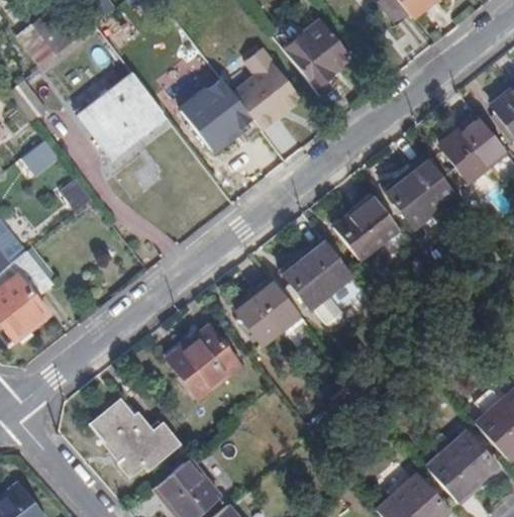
[(89,0),(103,18),(115,8),(108,0),(89,0)]
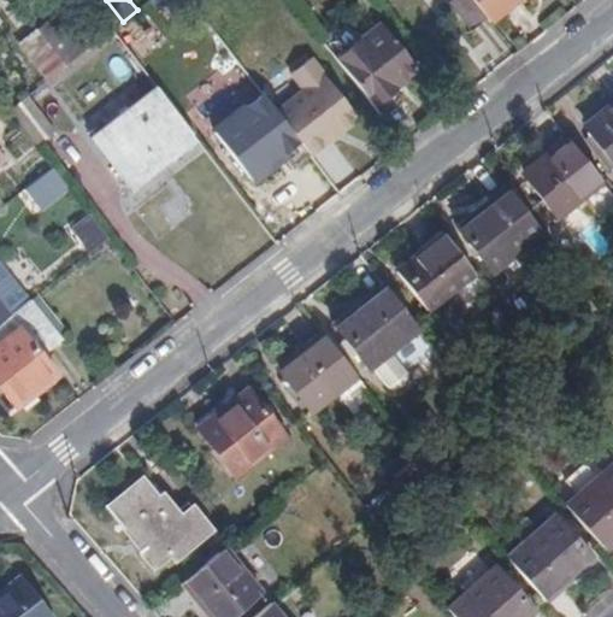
[(471,33),(488,19),(472,0),(453,0),(448,4),(471,33)]
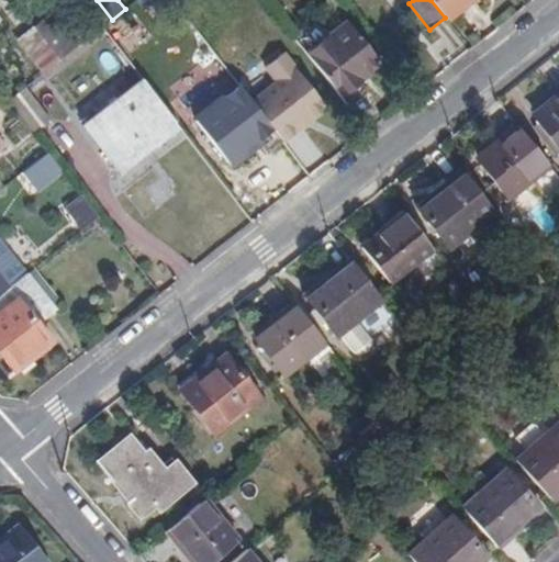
[(431,0),(445,18),(447,20),(472,0),(431,0)]
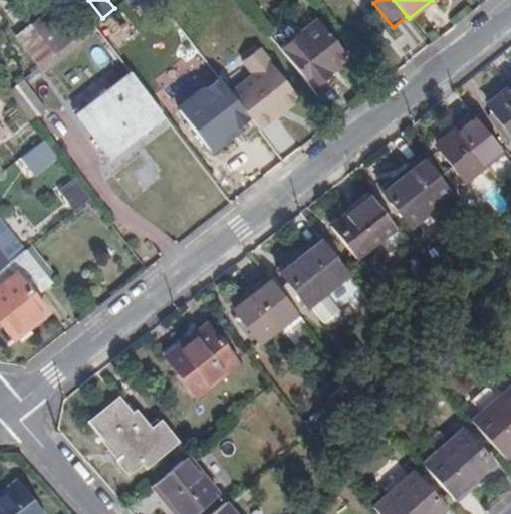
[(100,17),(91,7),(77,17),(85,27),(100,17)]
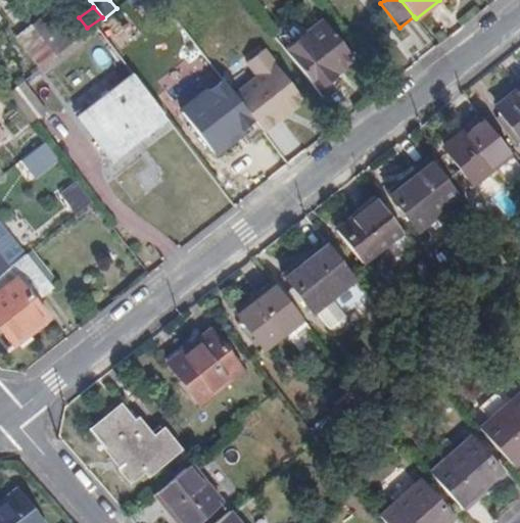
[(32,25),(56,55),(73,42),(48,11),(32,25)]
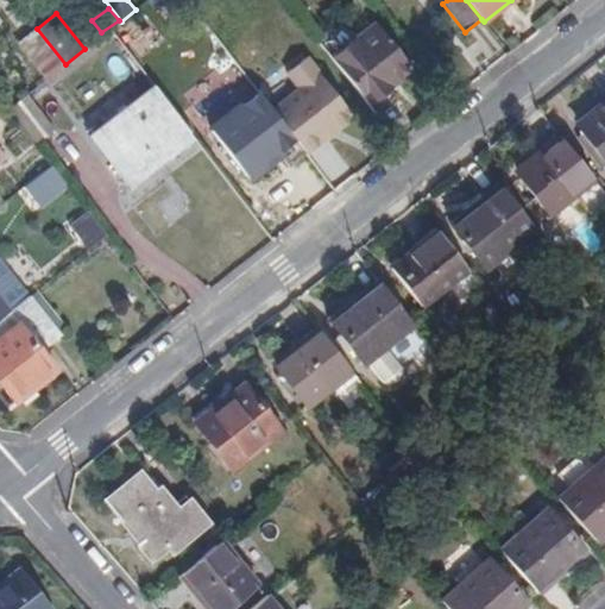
[(331,60),(366,106),(411,70),(376,25),(331,60)]
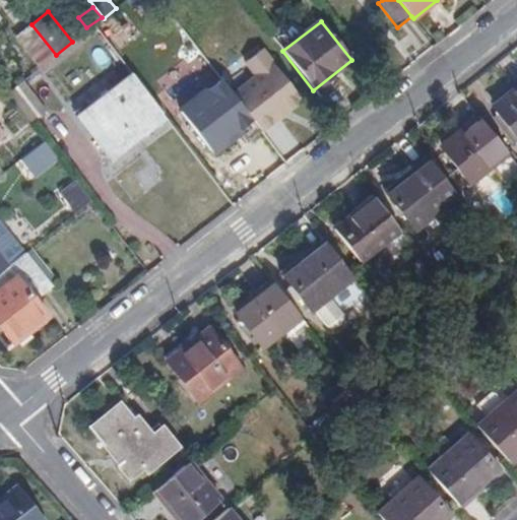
[(39,68),(56,55),(31,24),(14,38),(39,68)]
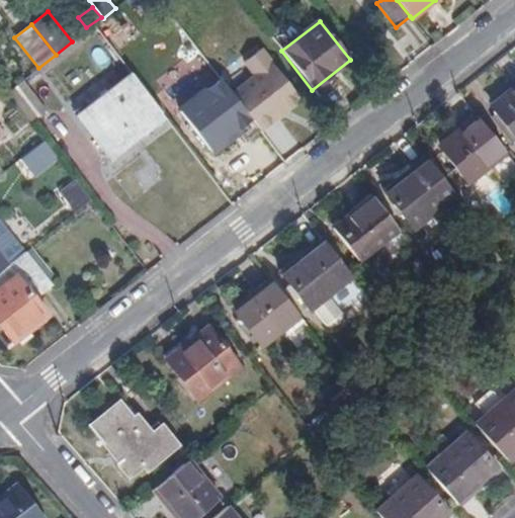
[(229,87),(221,75),(177,102),(210,154),(242,134),(246,140),(303,103),(266,45),(241,61),(249,75),(229,87)]
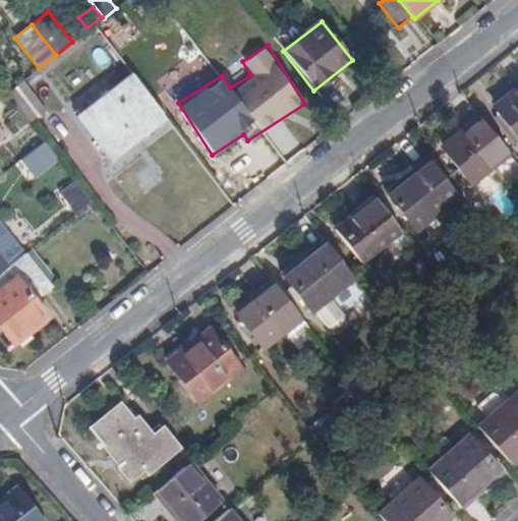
[(128,74),(74,117),(105,155),(158,112),(128,74)]
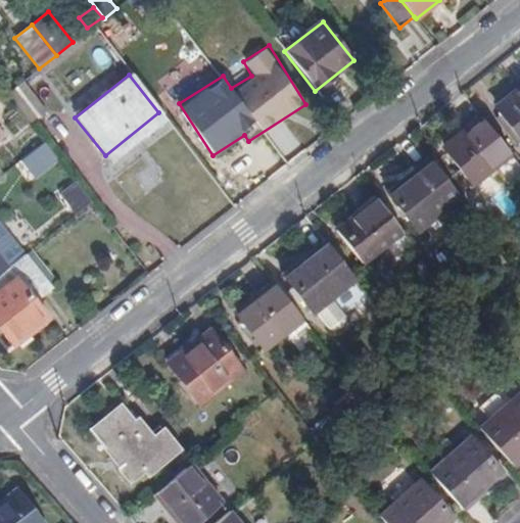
[(25,82),(8,94),(32,125),(48,111),(25,82)]
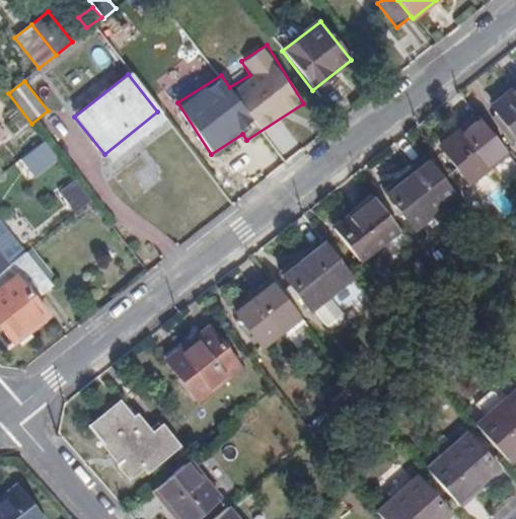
[(515,97),(500,109),(515,129),(515,97)]
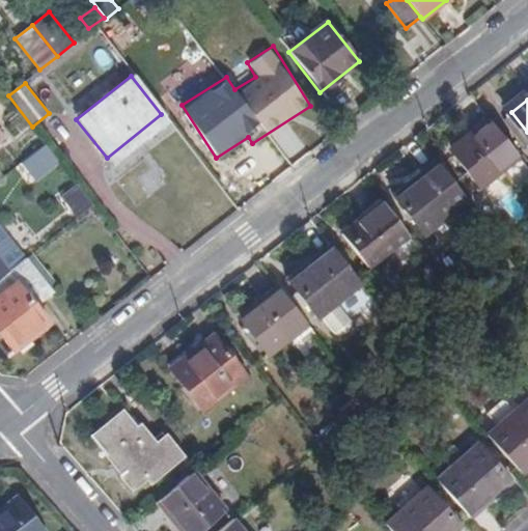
[(527,163),(492,119),(475,133),(479,139),(460,154),(487,189),(507,171),(523,190),(527,185),(527,163)]
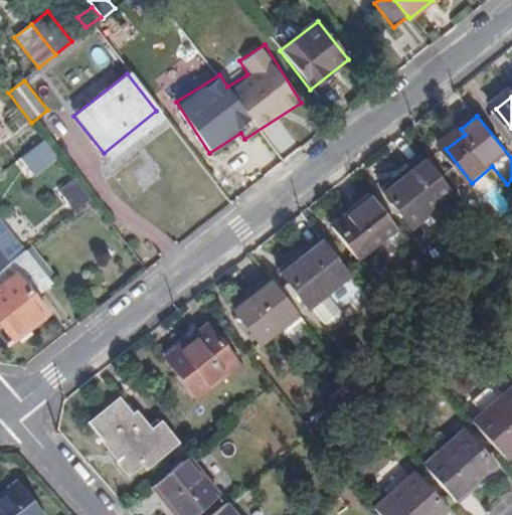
[(114,158),(120,166),(172,129),(167,121),(114,158)]
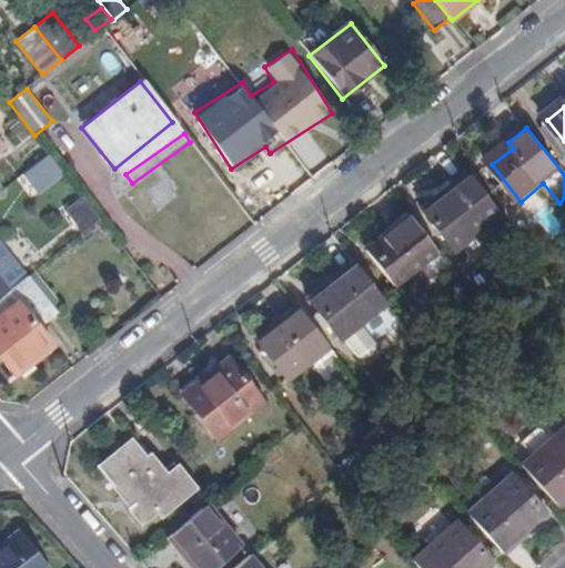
[(39,193),(64,173),(50,153),(24,173),(39,193)]
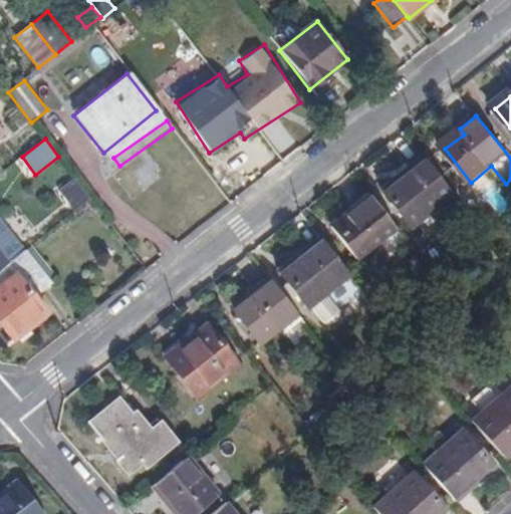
[(457,195),(425,156),(384,188),(415,228),(457,195)]
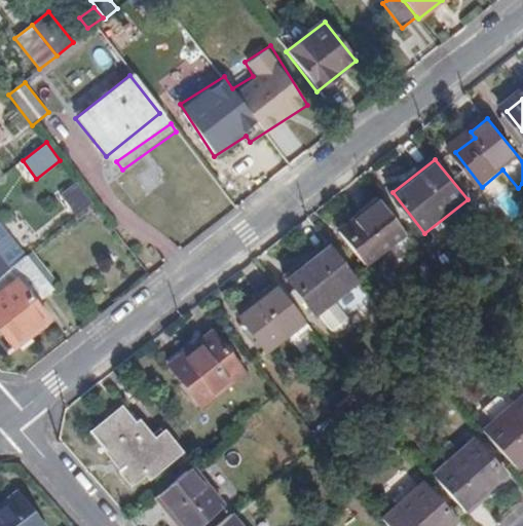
[(73,215),(90,207),(79,181),(62,189),(73,215)]
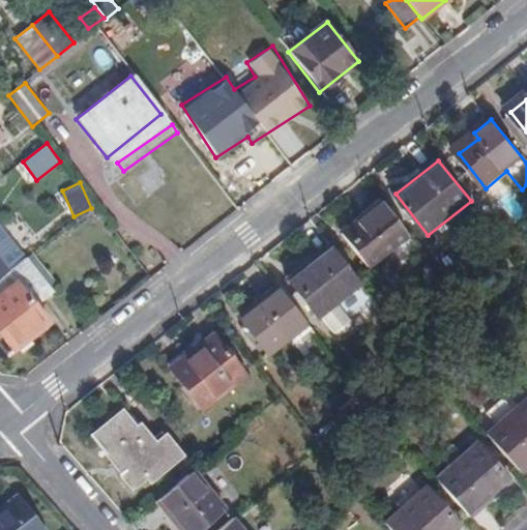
[(412,236),(385,202),(347,234),(373,267),(412,236)]
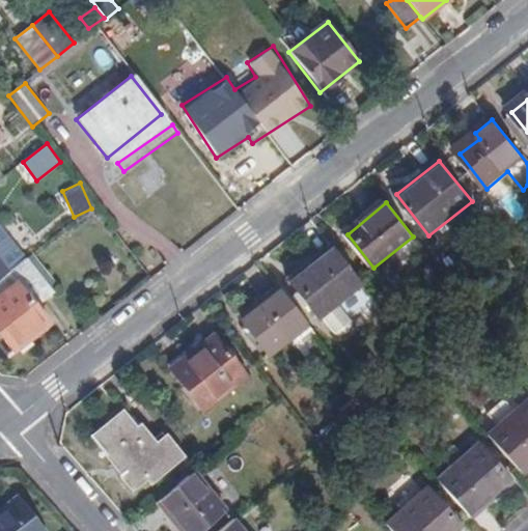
[(377,299),(333,245),(292,278),(323,318),(326,317),(337,333),(346,336),(353,331),(352,320),(377,299)]
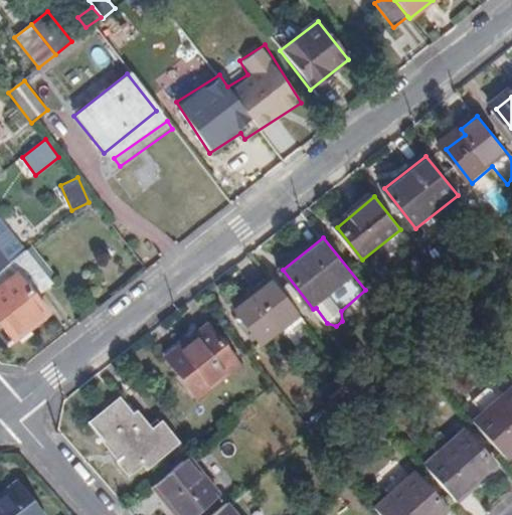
[(53,280),(29,249),(10,265),(18,274),(0,288),(0,321),(13,338),(47,311),(35,295),(53,280)]
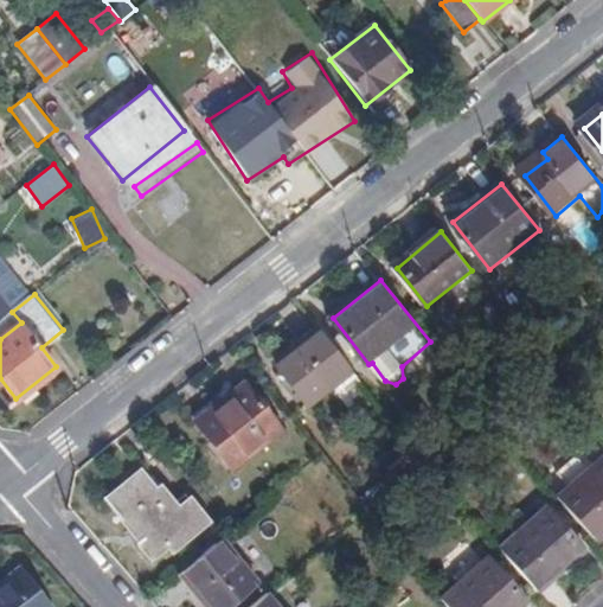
[(0,321),(12,312),(0,296),(0,321)]
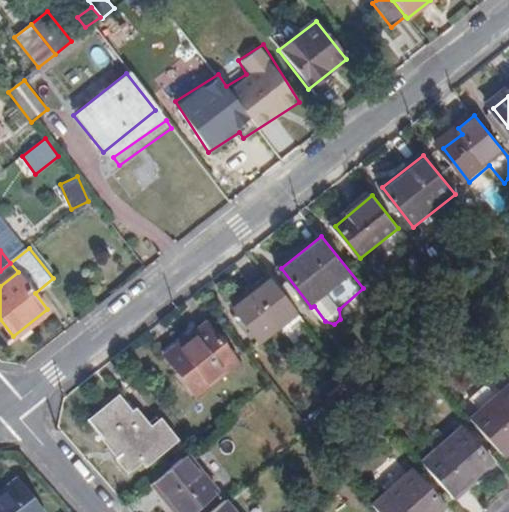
[(299,313),(269,278),(253,291),(256,296),(235,312),(262,344),(299,313)]
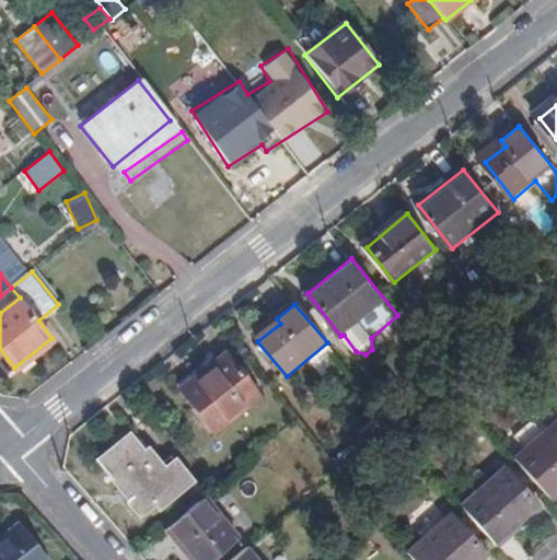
[(262,397),(227,357),(184,393),(218,433),(262,397)]
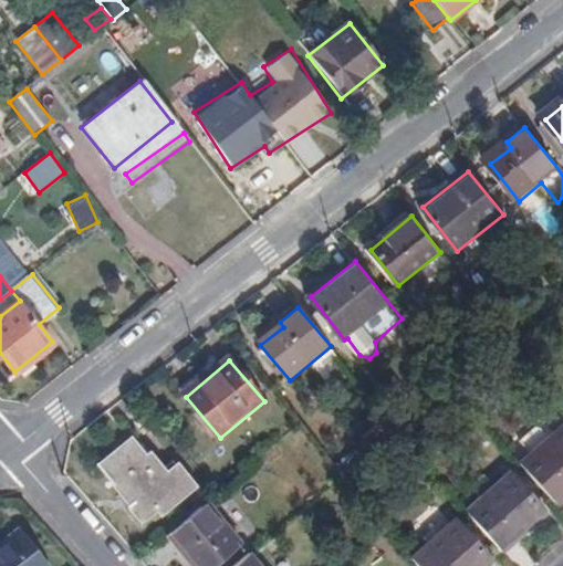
[(562,426),(521,461),(558,502),(562,496),(562,426)]
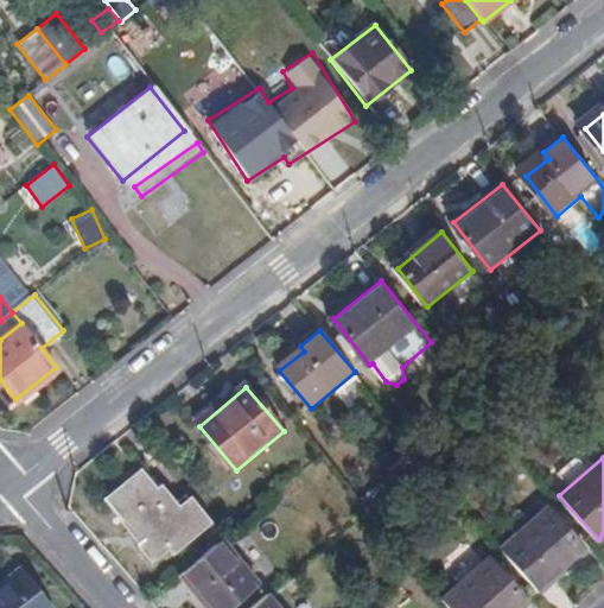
[(214,524),(191,495),(177,505),(164,488),(158,493),(147,479),(114,504),(135,532),(142,526),(150,536),(144,542),(158,558),(172,546),(178,552),(214,524)]
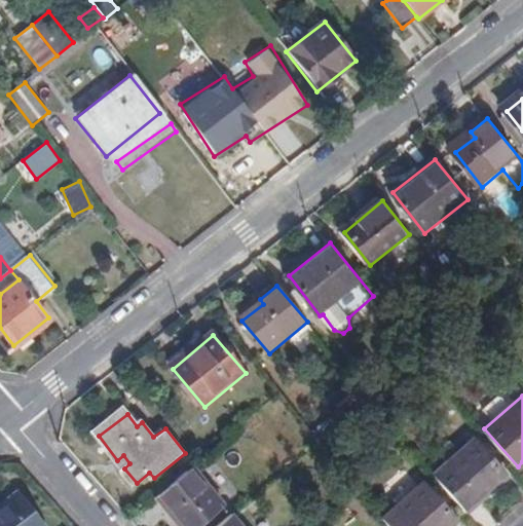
[(477,436),(436,471),(471,511),(510,474),(477,436)]
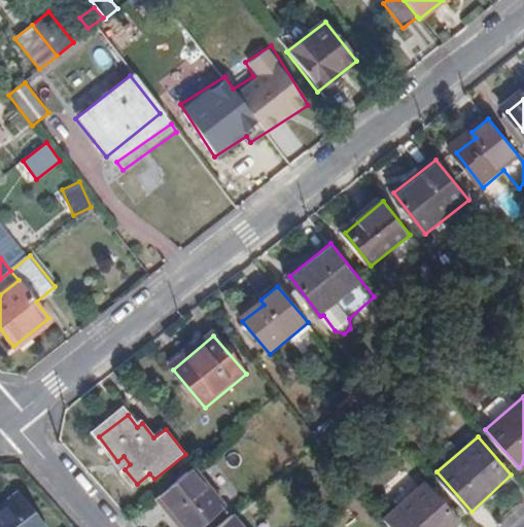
[(196,465),(160,496),(174,513),(181,508),(195,526),(198,526),(228,503),(196,465)]
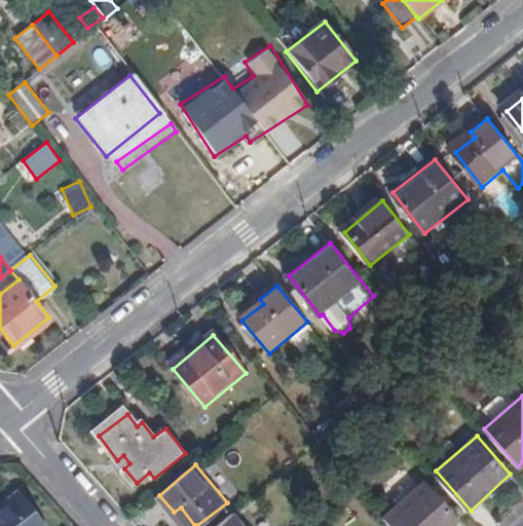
[(426,478),(385,515),(396,525),(449,525),(461,516),(426,478)]
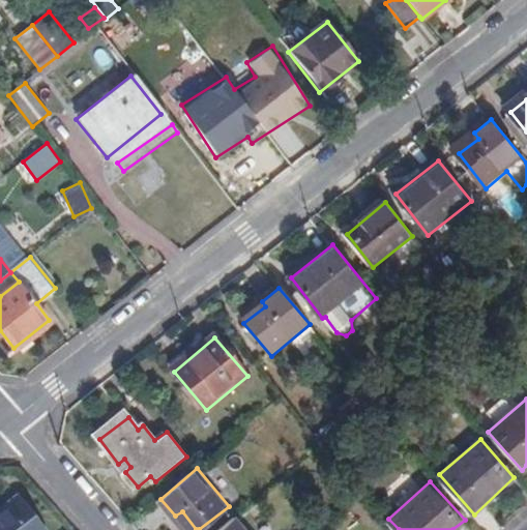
[(0,529),(44,529),(18,495),(0,508),(0,529)]
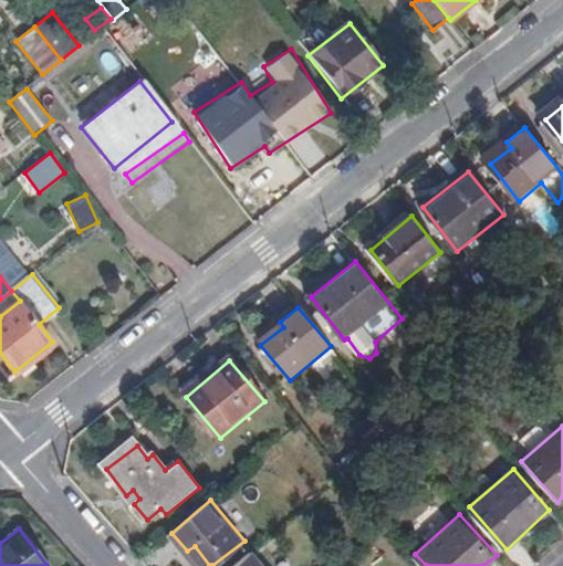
[(266,565),(253,551),(233,565),(266,565)]
